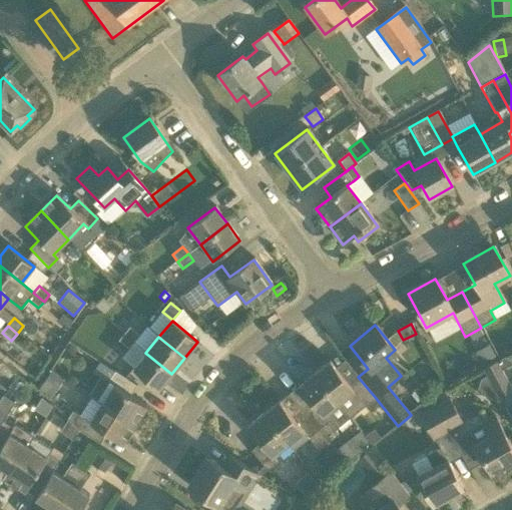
[(489,346),(473,355),(482,369),(497,361),(489,346)]
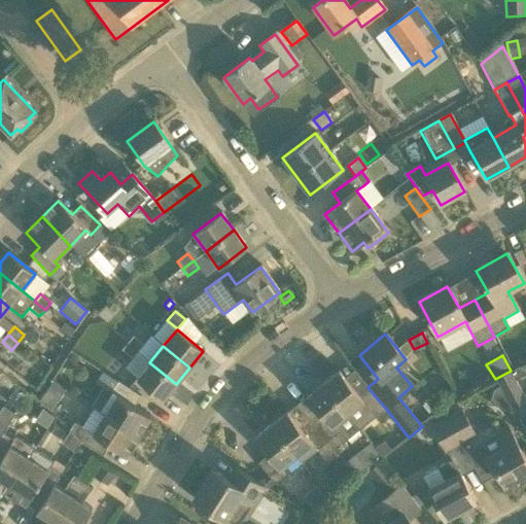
[(163,400),(176,384),(149,362),(136,379),(163,400)]
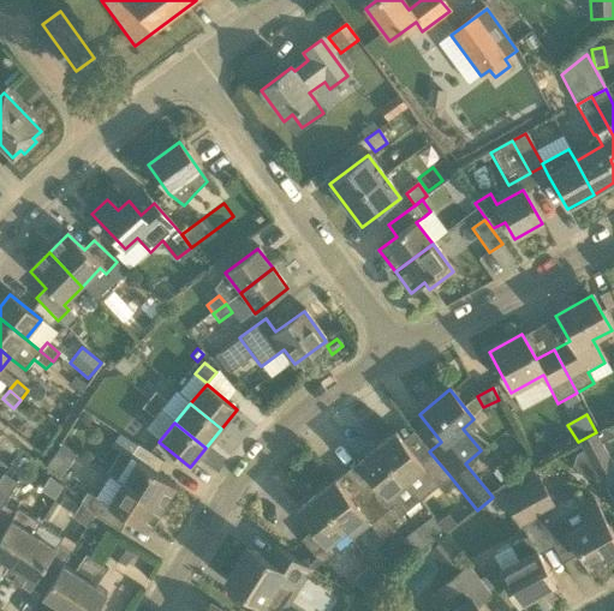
[(608,427),(595,435),(597,438),(601,444),(613,438),(608,427)]
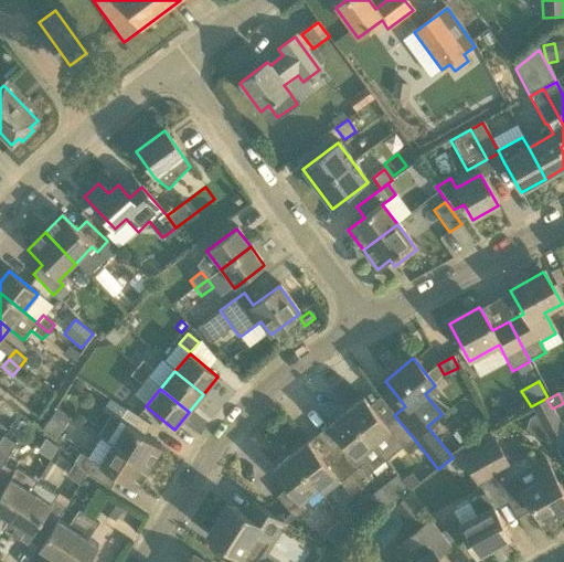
[(384,424),(363,399),(347,411),(385,460),(402,446),(413,437),(394,415),(384,424)]
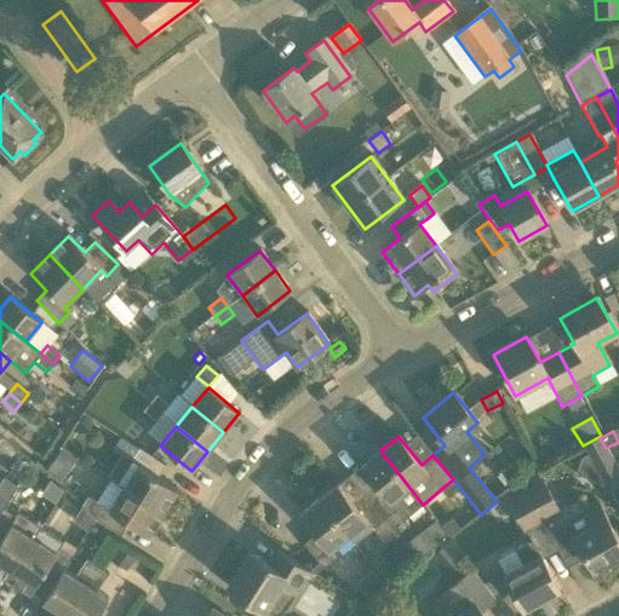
[(607,493),(618,487),(618,471),(600,438),(583,448),(588,456),(600,478),(607,493)]
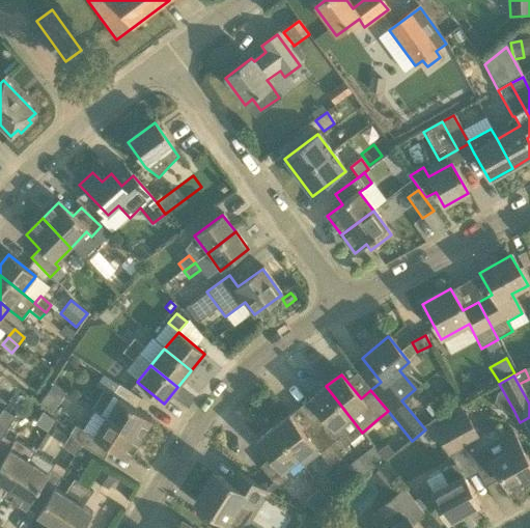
[(53,412),(64,392),(52,385),(40,406),(53,412)]
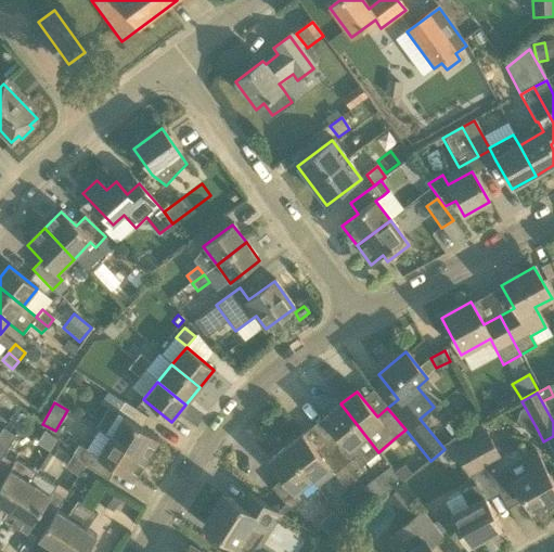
[(145,461),(158,440),(141,429),(147,419),(124,402),(116,414),(121,418),(108,437),(145,461)]
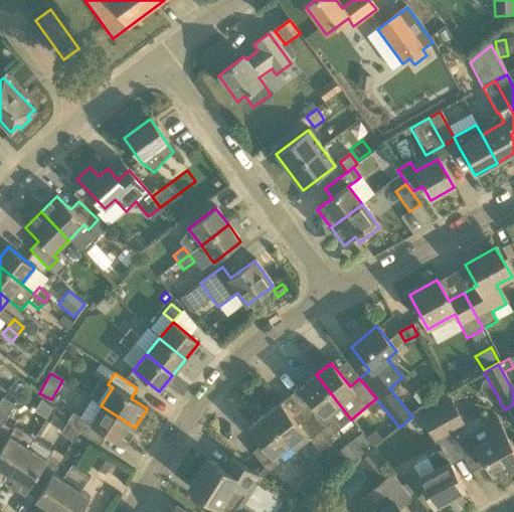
[(329,444),(339,437),(336,433),(351,419),(316,374),(299,388),(312,404),(303,411),(329,444)]
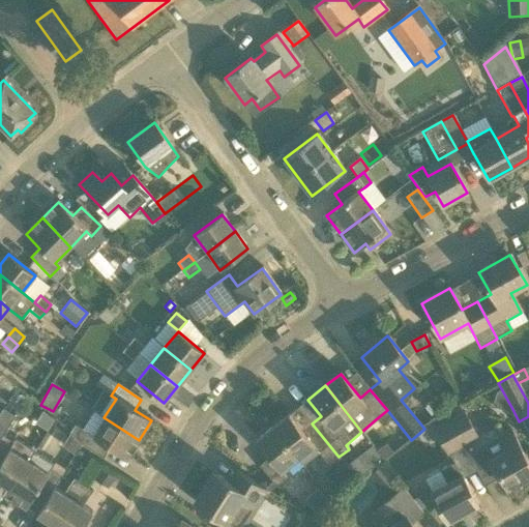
[(139,440),(104,417),(93,411),(82,430),(75,426),(69,434),(81,446),(103,460),(110,448),(126,460),(139,440)]
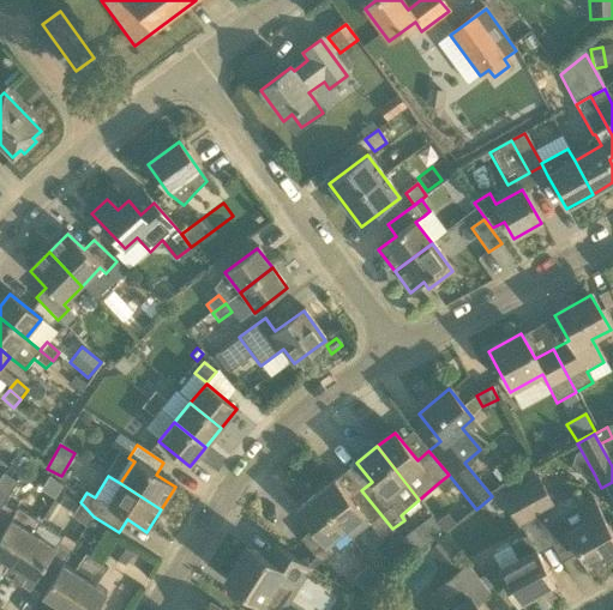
[(536,478),(535,478),(521,487),(542,527),(558,518),(536,478)]
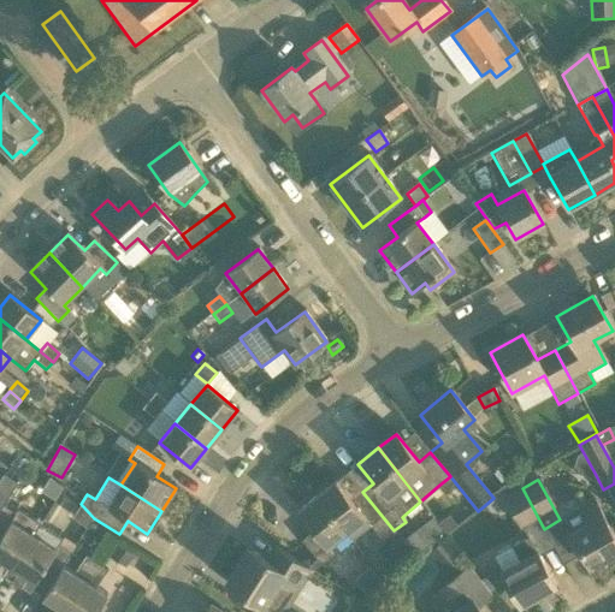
[(352,501),(336,482),(317,497),(346,532),(353,541),(371,527),(382,541),(394,530),(362,492),(352,501)]
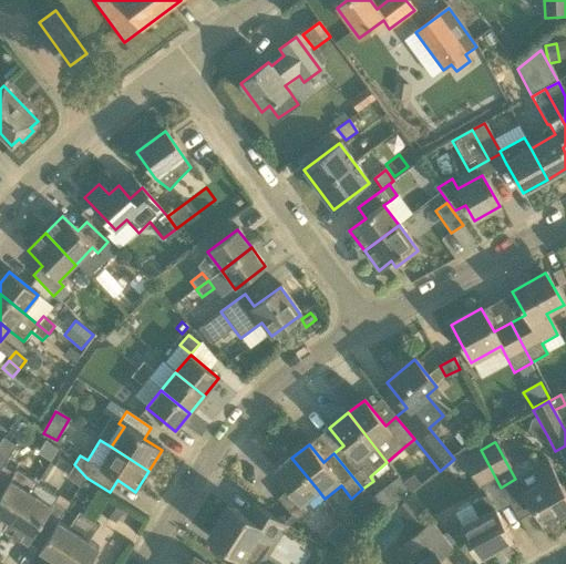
[(481,486),(486,495),(501,488),(481,450),(470,455),(464,459),(480,486),(481,486)]
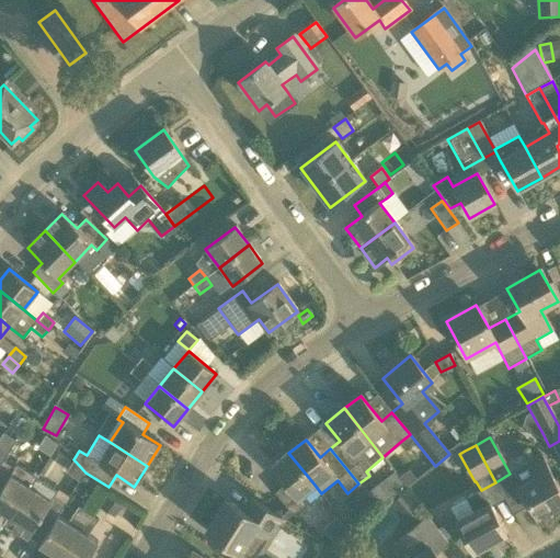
[(292,515),(303,507),(296,499),(315,485),(288,453),(271,467),(284,484),(273,492),(292,515)]
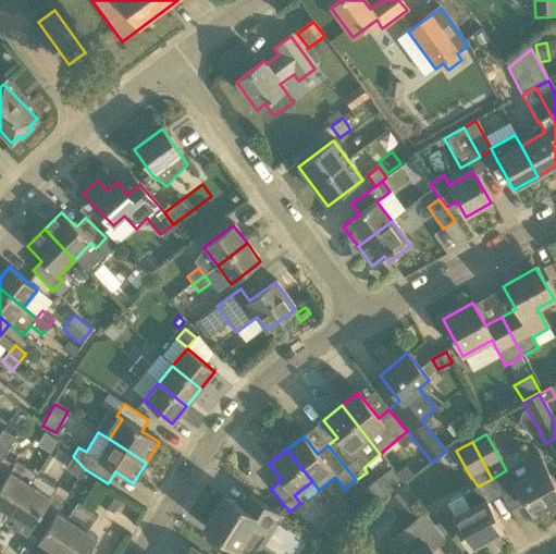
[(532,514),(555,501),(555,489),(536,453),(524,459),(532,474),(516,483),(532,514)]
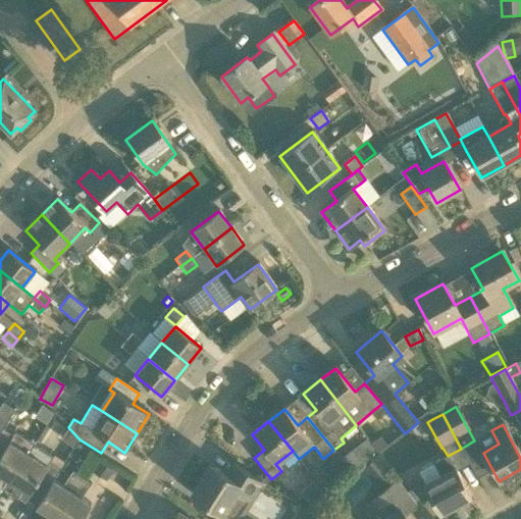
[(0,484),(6,488),(28,455),(9,443),(12,437),(2,431),(1,430),(0,431),(0,484)]
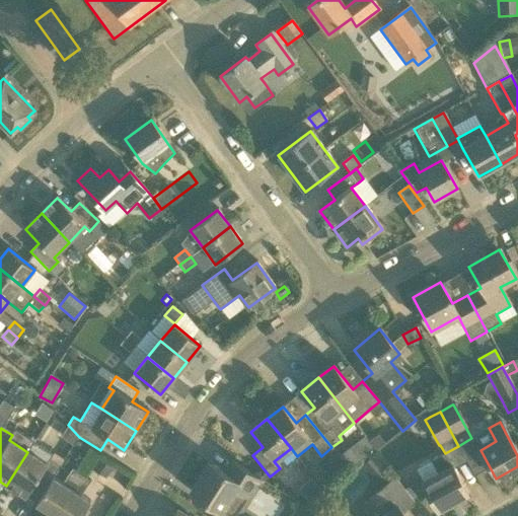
[(33,443),(27,452),(6,486),(25,498),(35,482),(47,489),(53,480),(61,466),(51,459),(53,456),(33,443)]
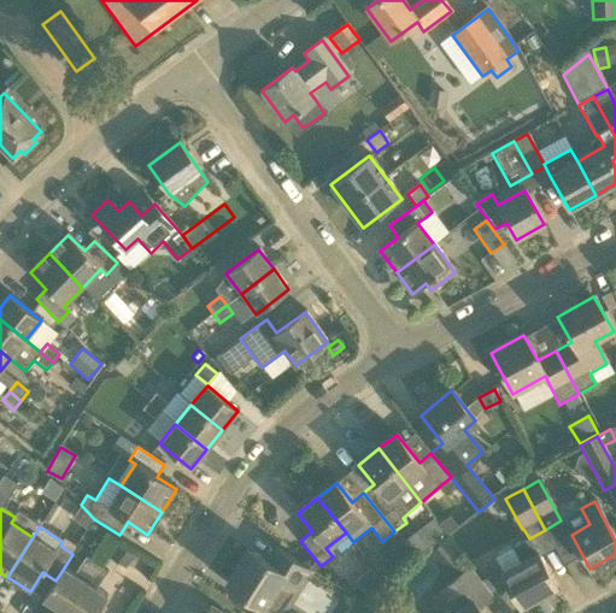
[(521,563),(502,573),(520,607),(556,587),(538,554),(537,554),(529,538),(512,548),(521,563)]
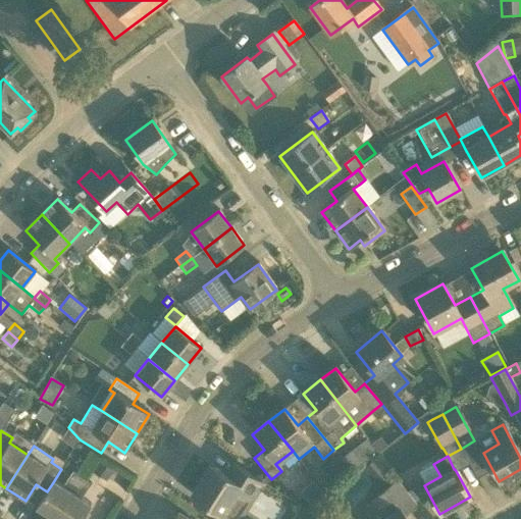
[(119,487),(126,475),(93,457),(86,469),(119,487)]
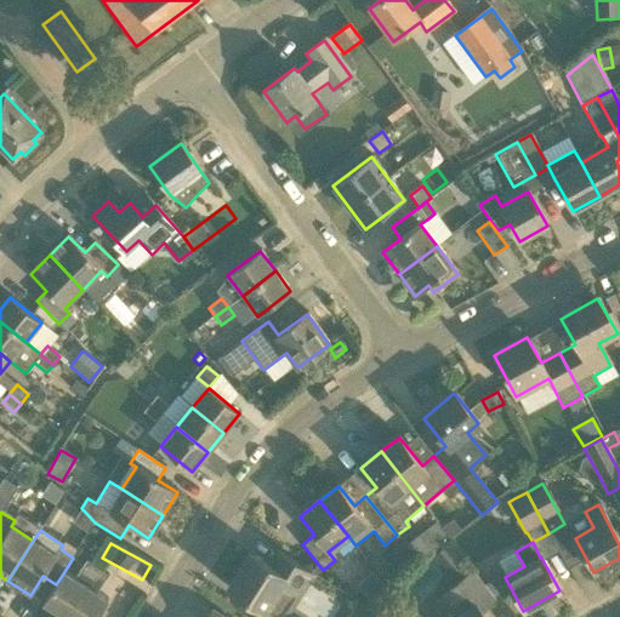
[(448,576),(461,564),(447,547),(432,558),(448,576)]
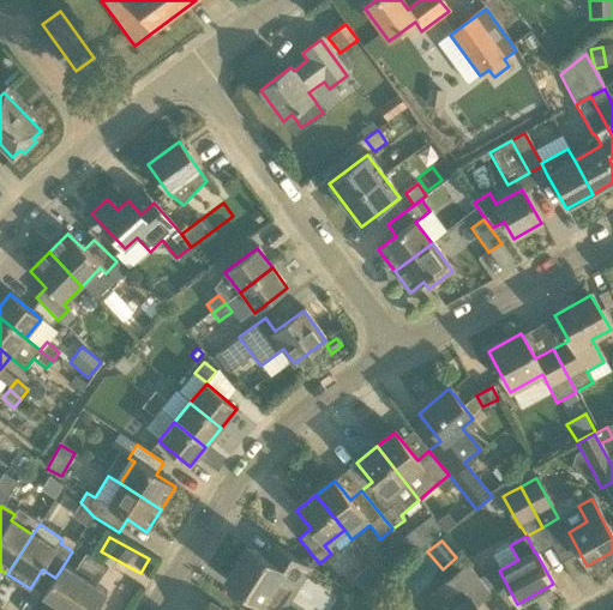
[(278,609),(307,567),(275,547),(265,560),(246,548),(224,583),(263,607),(268,609),(278,609)]
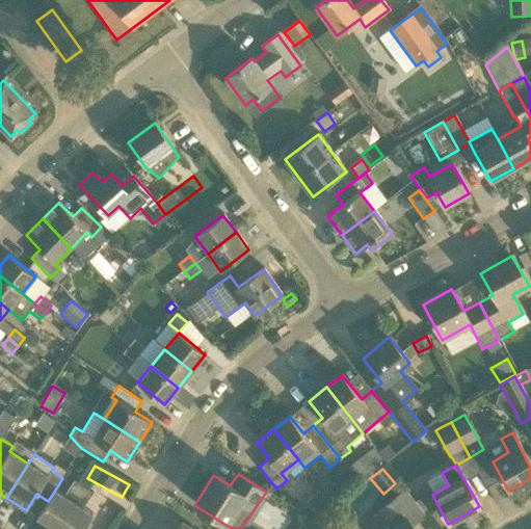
[(55,528),(82,487),(72,481),(62,497),(54,492),(48,501),(36,517),(49,525),(48,528),(55,528)]
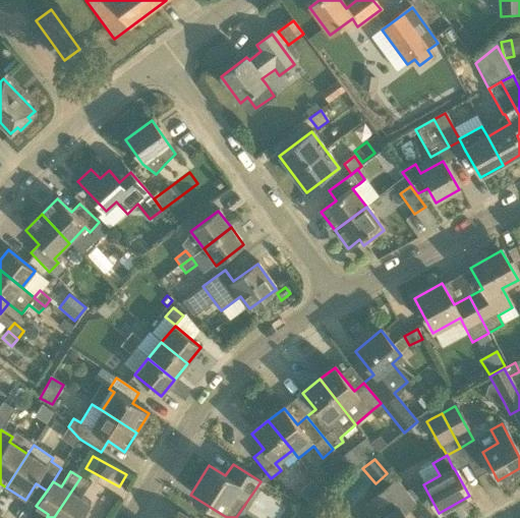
[(81,517),(91,505),(80,499),(91,483),(80,477),(54,517),(81,517)]
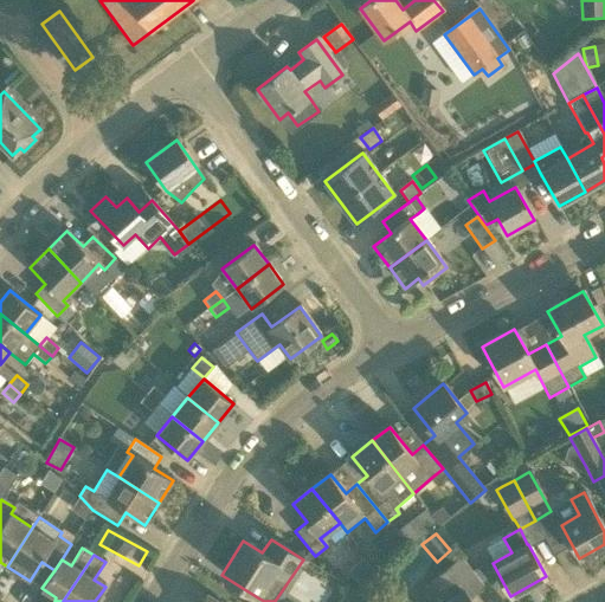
[(472,601),(469,596),(483,586),(482,583),(471,571),(462,558),(445,571),(461,591),(448,601),(472,601)]
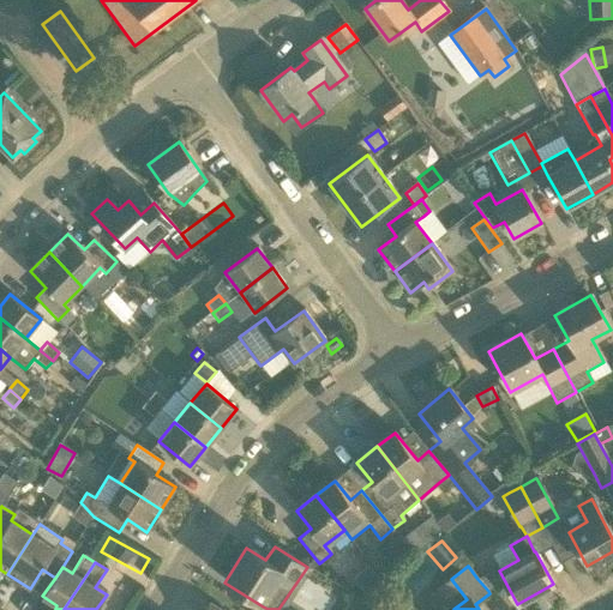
[(493,571),(478,579),(488,591),(500,584),(493,571)]
